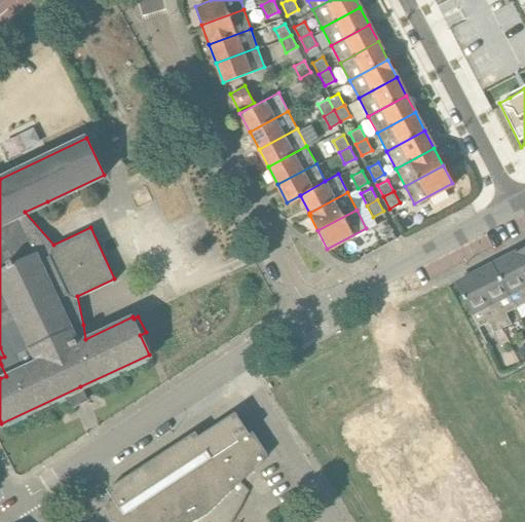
[(524,246),(510,254),(524,283),(524,246)]
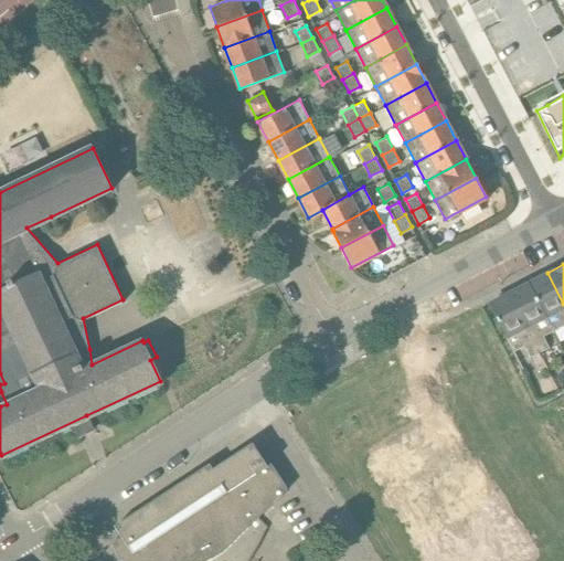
[(563,325),(563,304),(547,273),(529,283),(552,329),(563,324),(563,325)]
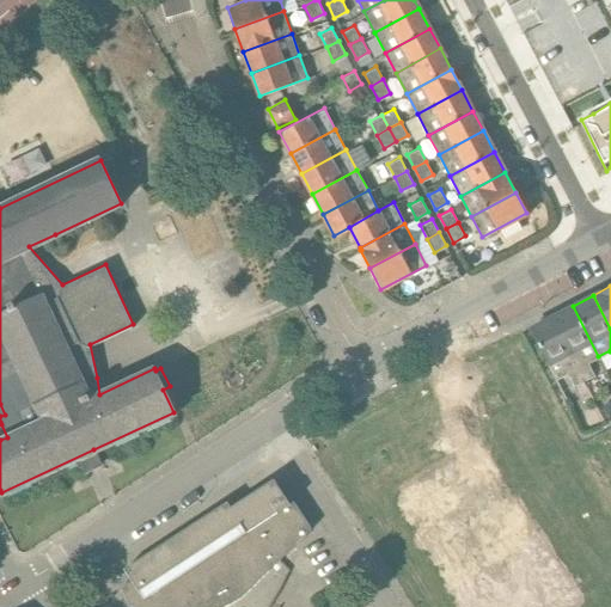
[(588,361),(598,356),(573,306),(551,318),(584,380),(594,374),(588,361)]
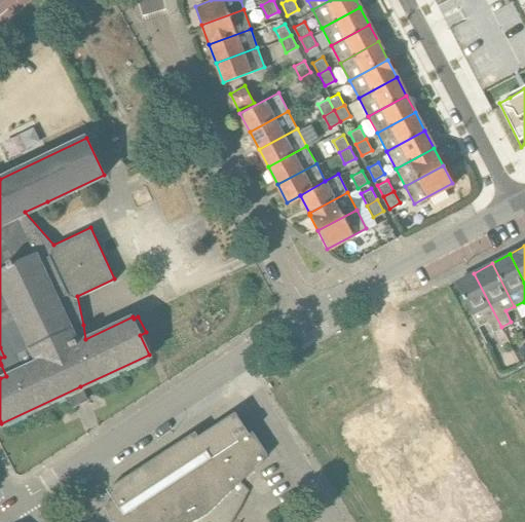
[(493,331),(501,327),(474,273),(455,283),(478,325),(487,320),(493,331)]
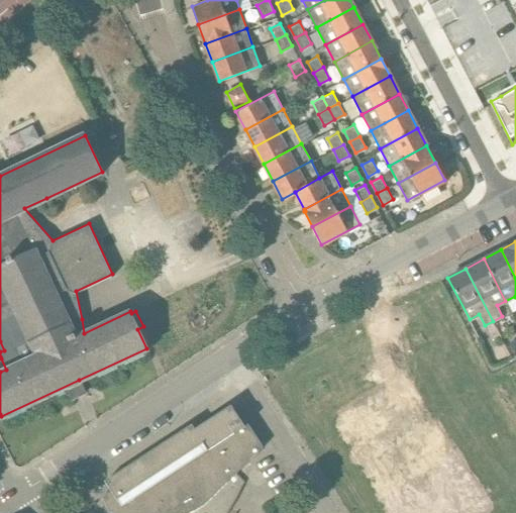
[(437,330),(459,318),(441,285),(420,297),(437,330)]
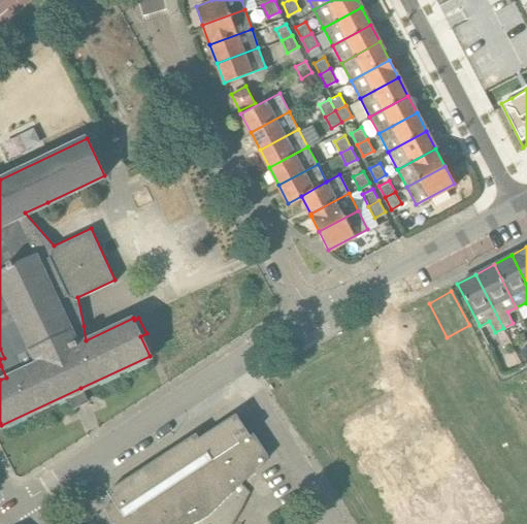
[(447,337),(429,303),(408,314),(427,348),(447,337)]
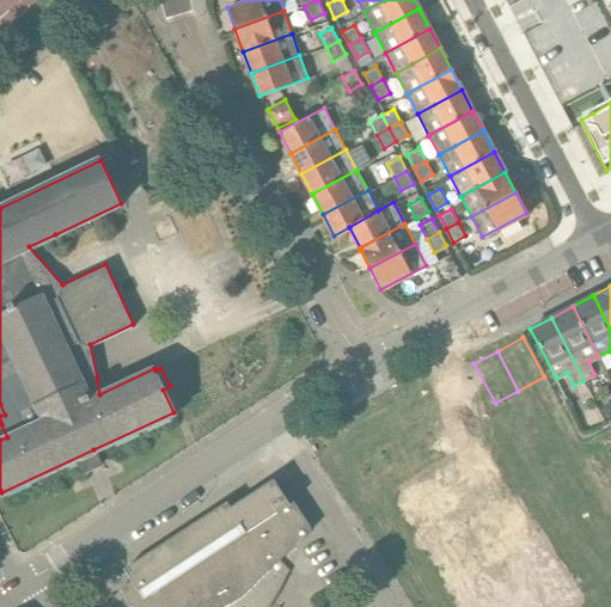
[(537,423),(545,417),(538,406),(530,411),(537,423)]
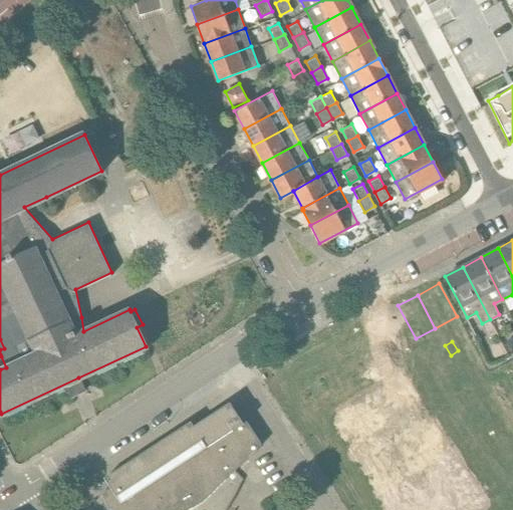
[(451,355),(445,345),(439,349),(444,359),(451,355)]
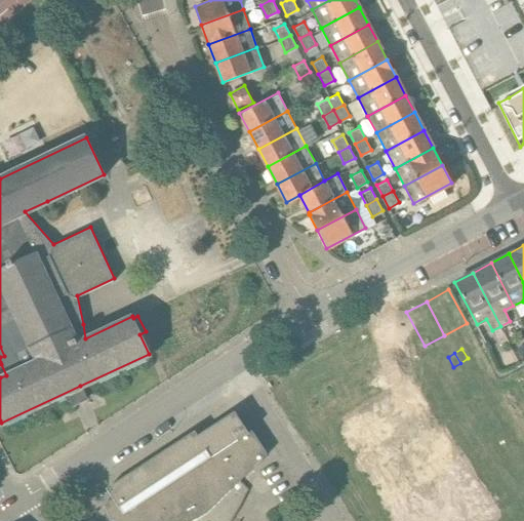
[(421,386),(429,382),(422,372),(415,376),(421,386)]
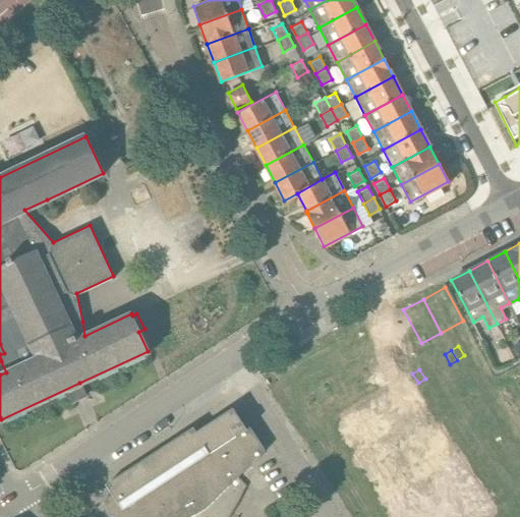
[(412,374),(406,378),(412,387),(418,383),(412,374)]
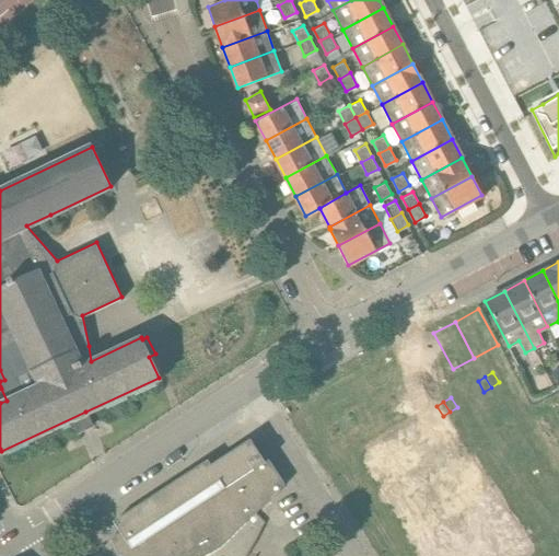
[(392,432),(398,428),(392,417),(385,421),(392,432)]
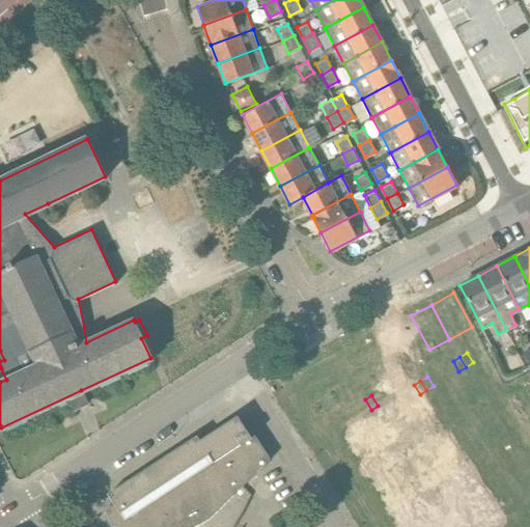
[(371,410),(365,399),(358,404),(364,414),(371,410)]
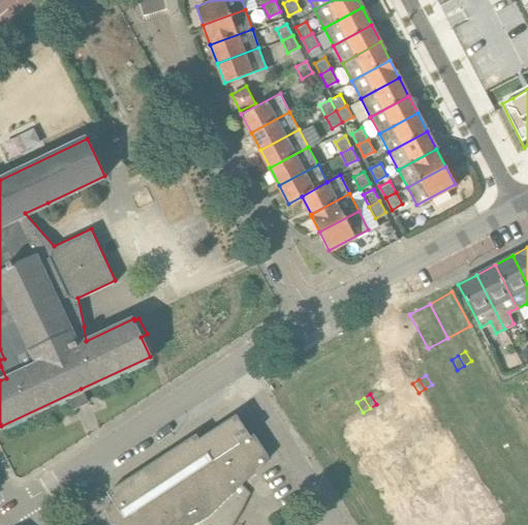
[(215,508),(242,483),(269,456),(253,432),(250,434),(237,413),(199,437),(196,432),(107,490),(114,500),(104,506),(113,524),(189,524),(198,521),(204,518),(210,514),(215,508)]
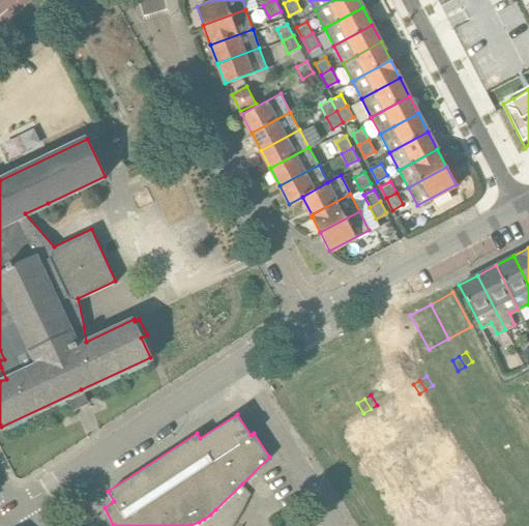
[(331,433),(339,429),(332,418),(325,422),(331,433)]
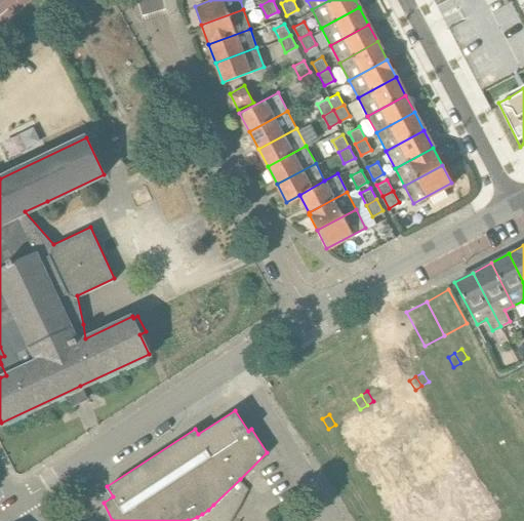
[(328,429),(322,418),(315,423),(321,433),(328,429)]
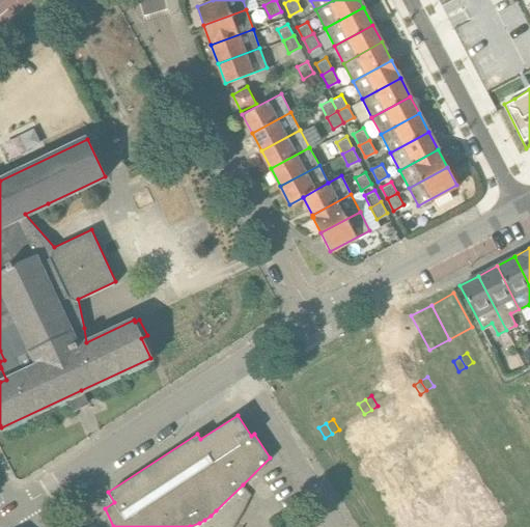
[(394,434),(390,427),(380,434),(384,440),(394,434)]
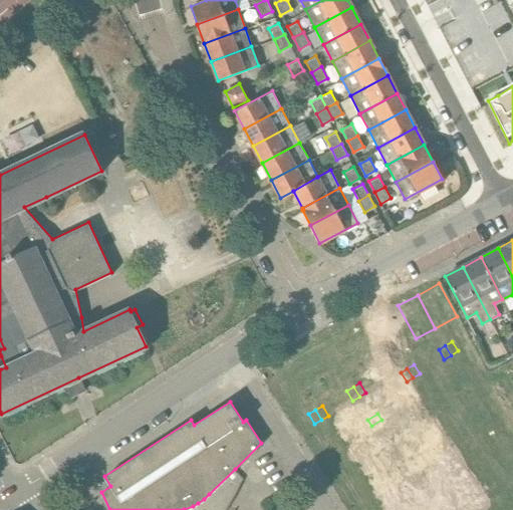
[(371,426),(375,433),(386,427),(381,420),(371,426)]
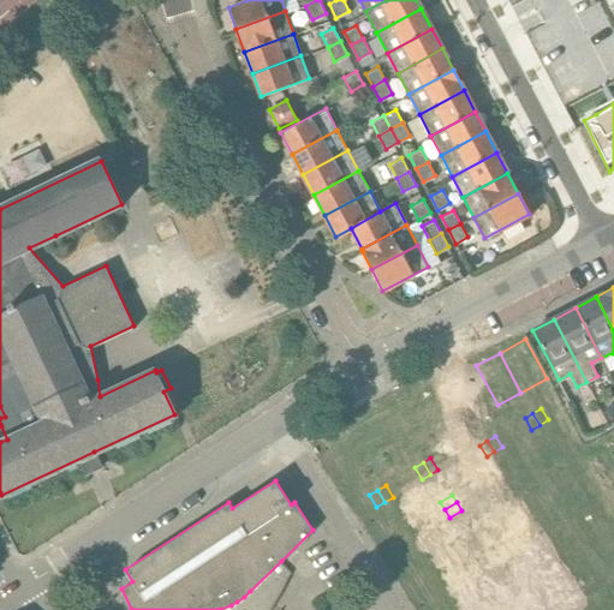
[(590,556),(597,551),(590,539),(582,544),(590,556)]
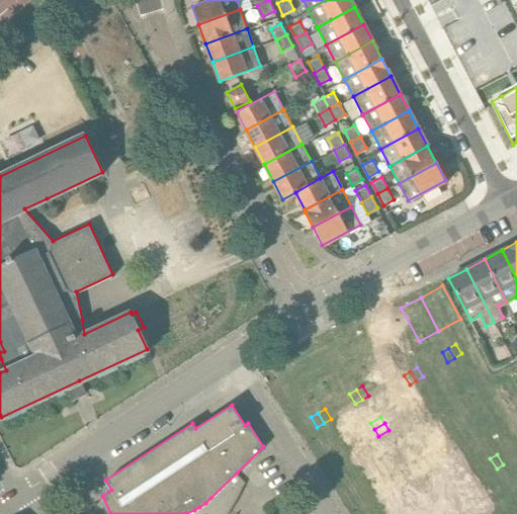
[(490,458),(484,462),(490,473),(497,468),(490,458)]
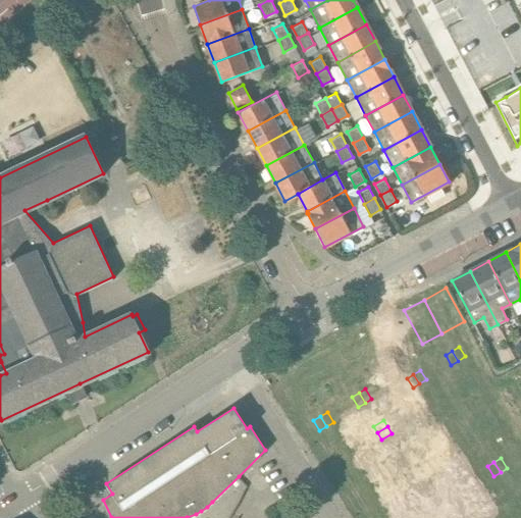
[(413,469),(409,463),(399,469),(403,475),(413,469)]
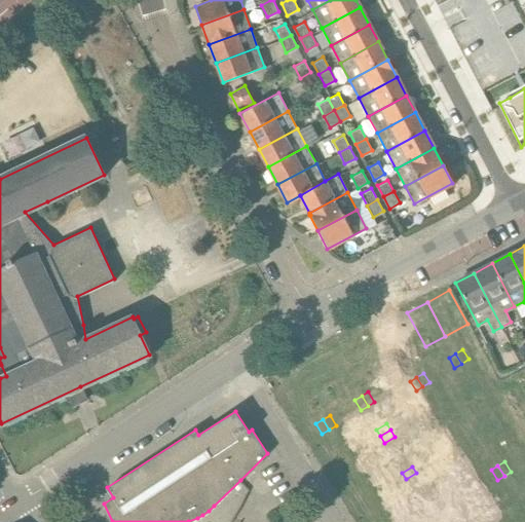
[(406,479),(411,486),(420,480),(416,473),(406,479)]
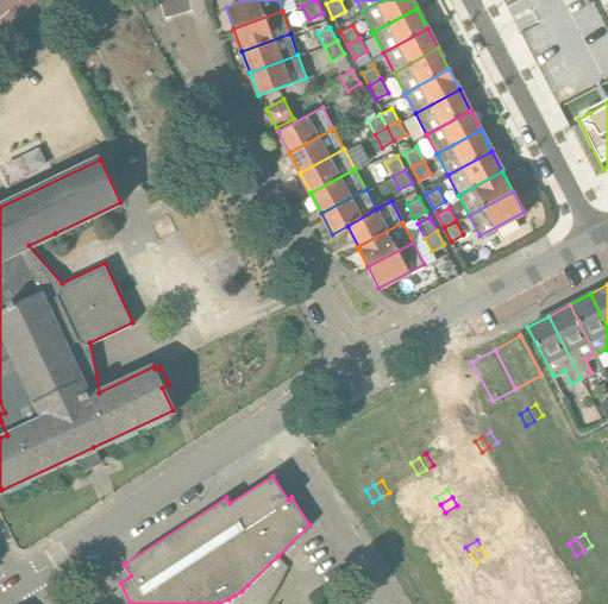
[(607,587),(607,561),(596,570),(607,587)]
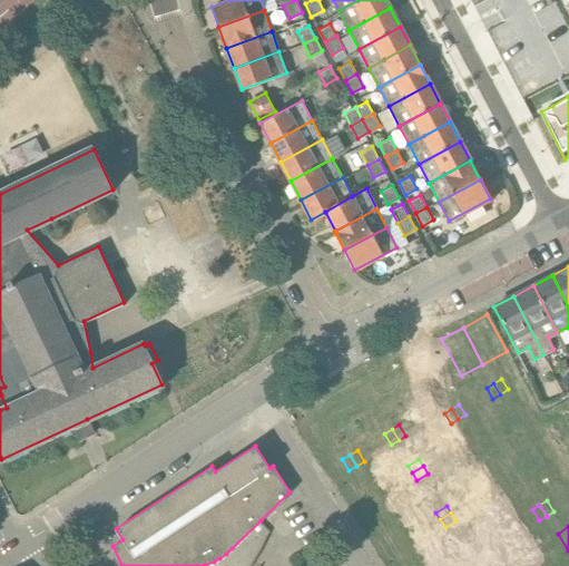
[(389,552),(398,565),(419,565),(437,555),(422,532),(389,552)]
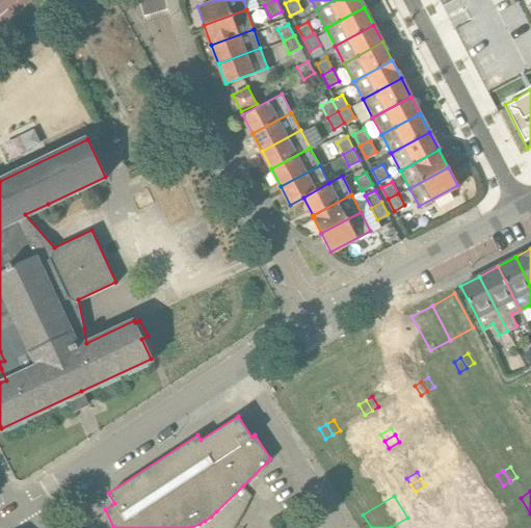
[(479,512),(485,508),(479,498),(472,501),(479,512)]
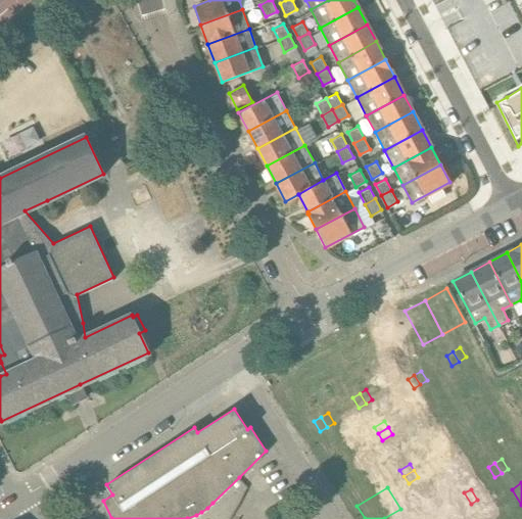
[(435,518),(443,518),(444,518),(438,508),(431,513),(435,518)]
